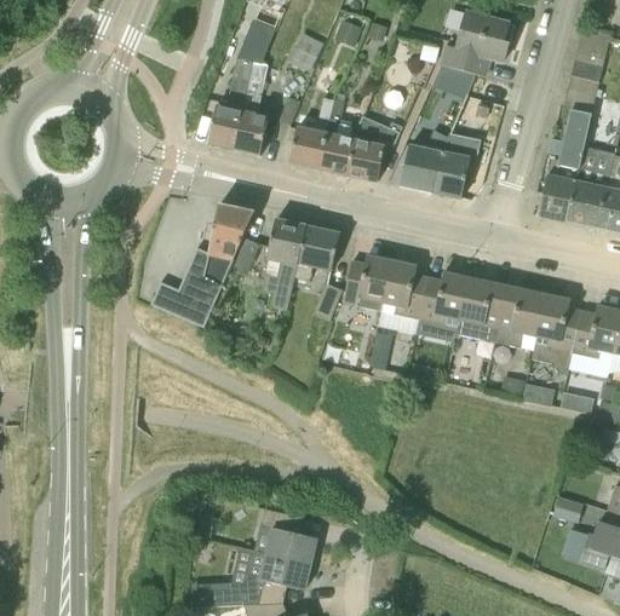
[(503,61),(509,42),(503,40),(507,22),(466,11),(457,49),(447,45),(442,64),(484,75),(489,57),(503,61)]
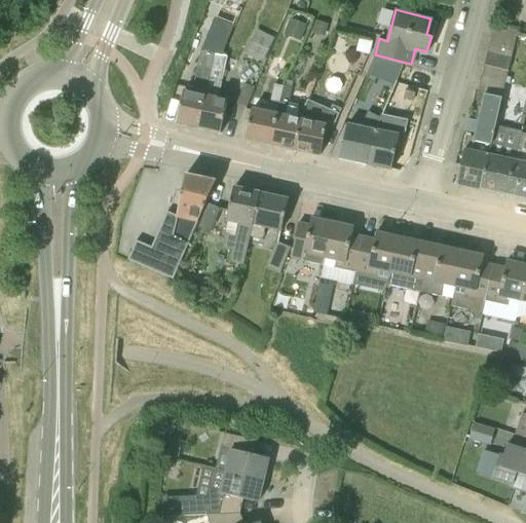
[(302,37),(307,22),(290,15),(285,31),(302,37)]
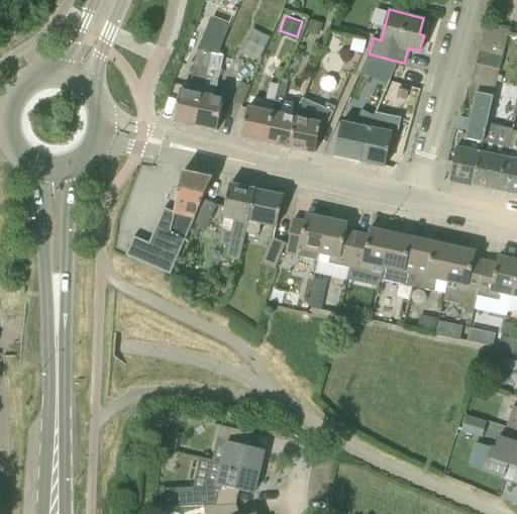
[(322,30),(324,19),(309,15),(306,26),(322,30)]
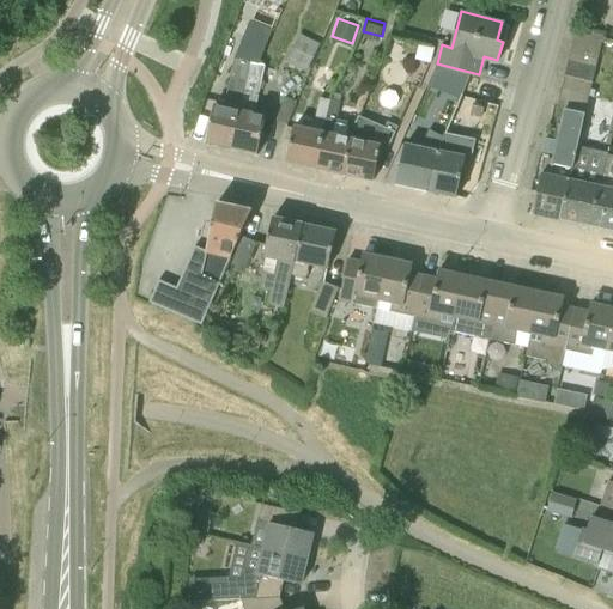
[(612,52),(612,43),(601,41),(604,32),(576,26),(572,42),(612,52)]
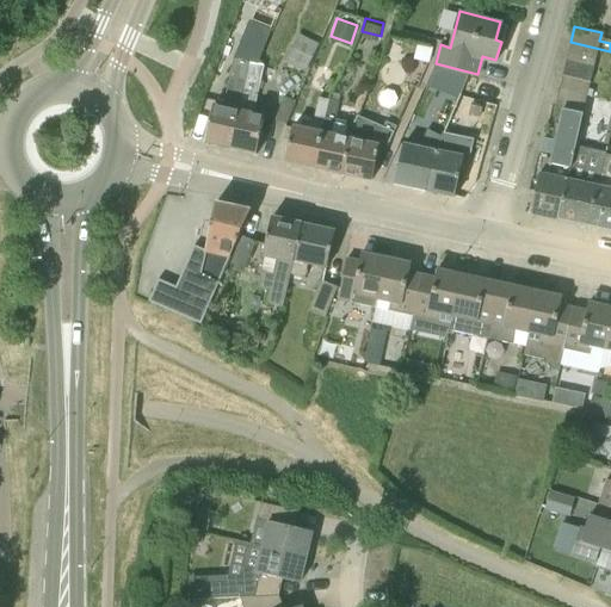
[(258,59),(263,36),(244,32),(239,54),(258,59)]
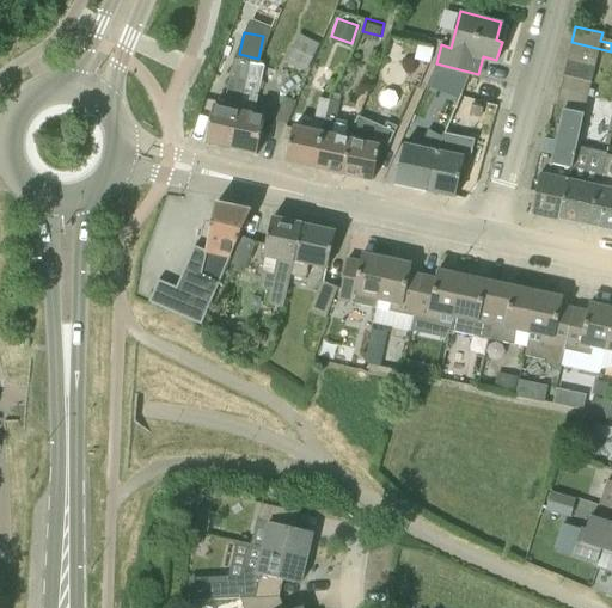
[(305,71),(319,41),(299,32),(285,60),(305,71)]
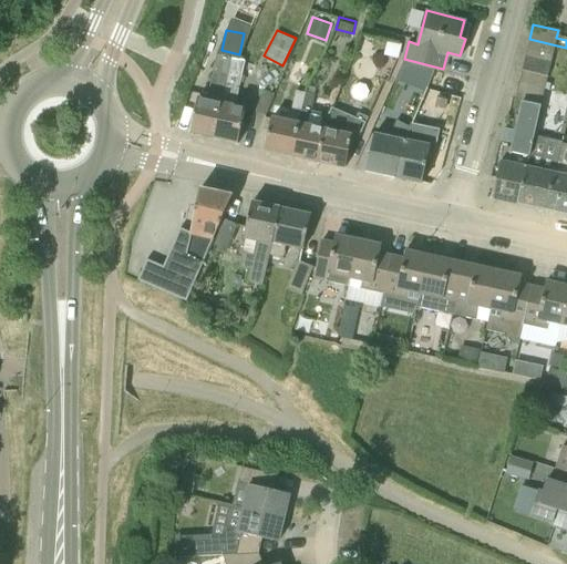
[(566,60),(566,59),(566,48),(529,39),(525,53),(560,62),(562,58),(566,60)]
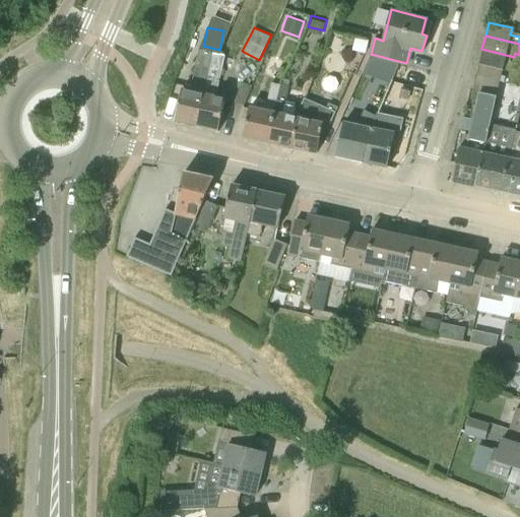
[(197,125),(212,51),(199,48),(190,89),(181,87),(175,119),(197,125)]
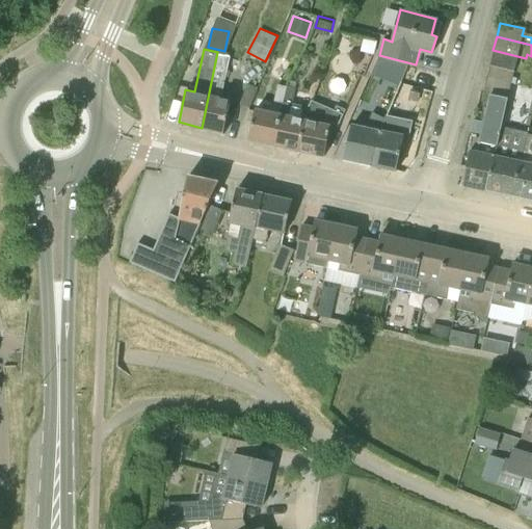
[(526,73),(526,71),(524,71),(526,63),(525,63),(526,58),(493,50),(489,63),(526,73)]
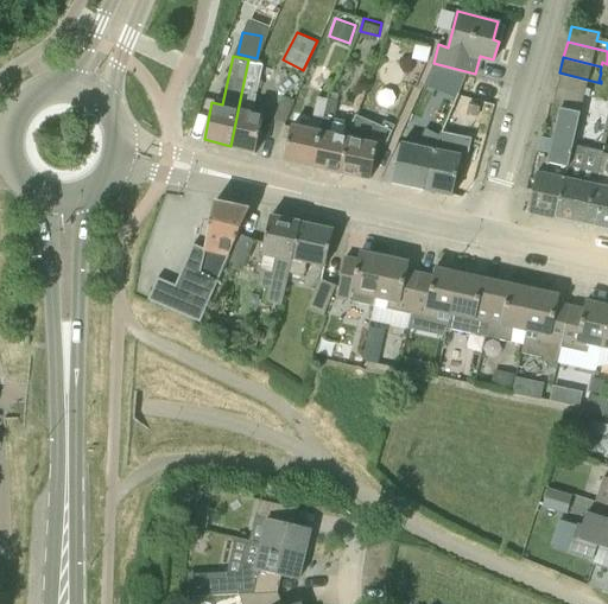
[(254,151),(263,113),(252,110),(263,62),(248,59),(230,146),(254,151)]
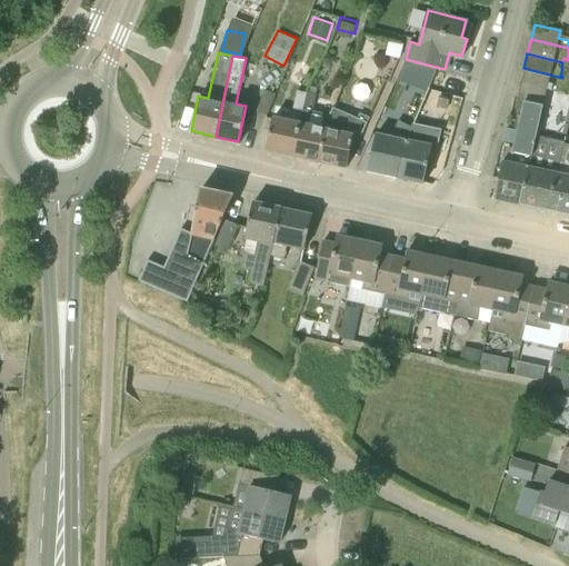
[(523,68),(520,82),(546,89),(548,81),(561,83),(562,78),(523,68)]
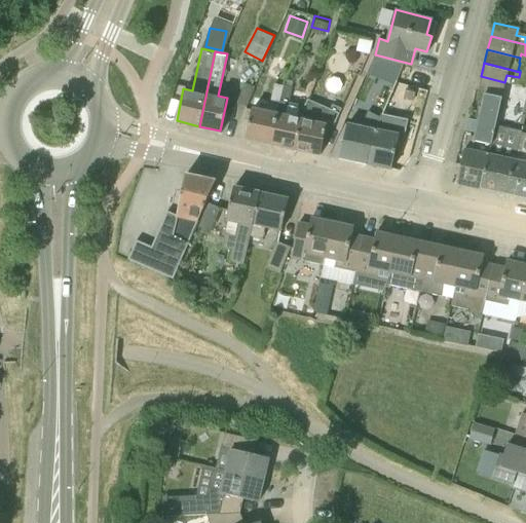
[(501,97),(503,86),(504,82),(481,76),(477,89),(484,90),(484,92),(501,97)]
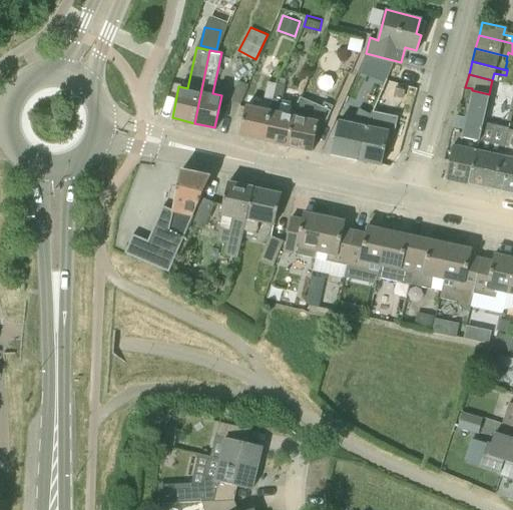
[(240,102),(248,83),(238,79),(230,98),(240,102)]
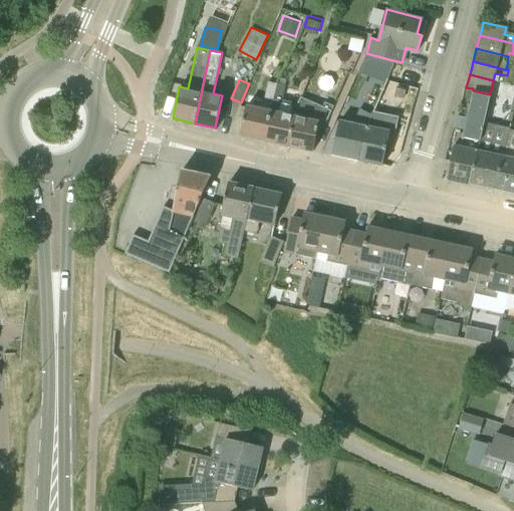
[(272,99),(276,82),(268,80),(264,97),(272,99)]
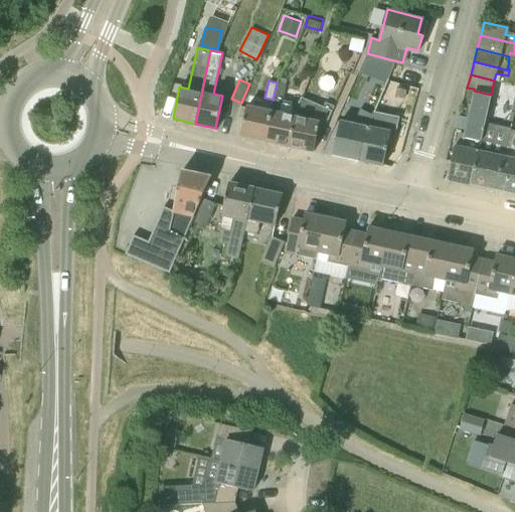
[(264,138),(288,144),(297,104),(282,100),(285,84),(277,82),(273,100),(271,109),(264,138)]
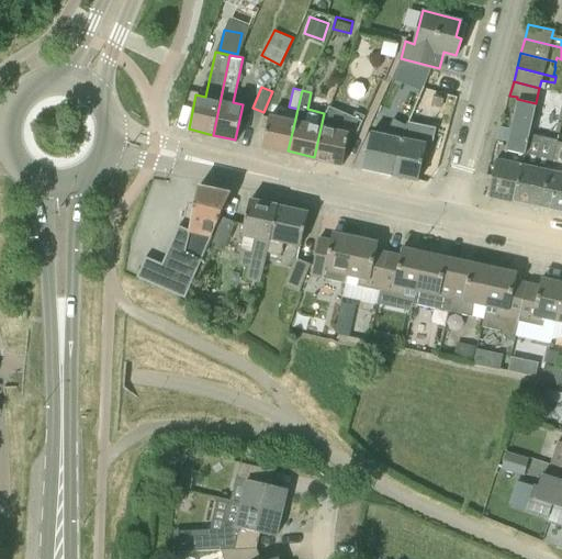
[(400,137),(411,111),(407,109),(413,97),(404,92),(386,133),(371,130),(363,167),(392,174),(400,137)]
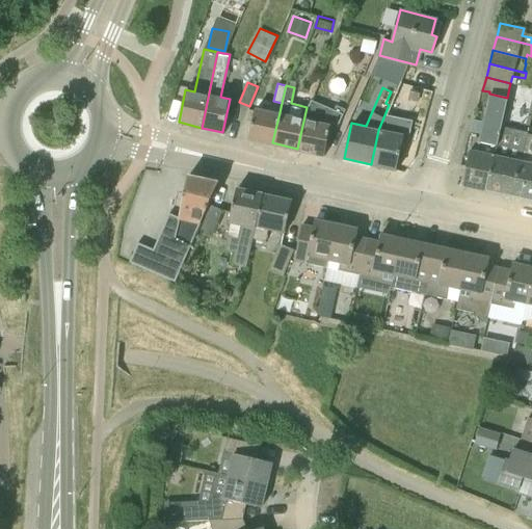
[(498,136),(506,102),(507,98),(489,94),(488,96),(491,97),(488,106),(486,106),(484,116),(487,117),(483,134),(498,136)]
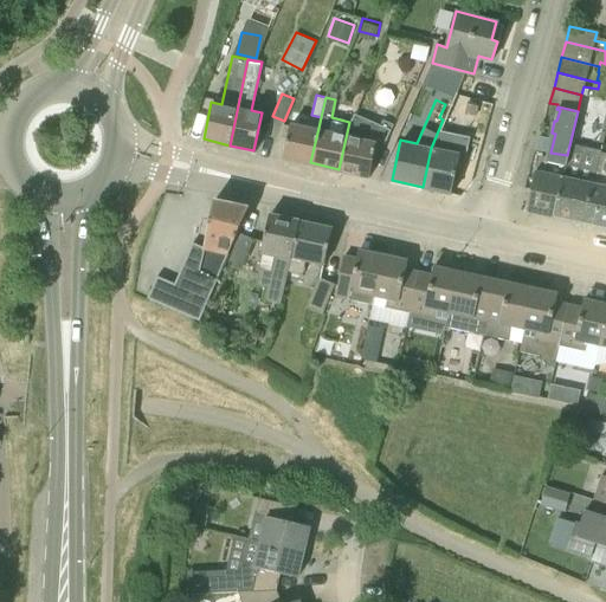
[(458,114),(447,110),(444,120),(443,120),(431,148),(423,187),(451,193),(459,154),(445,151),(459,115),(458,114)]
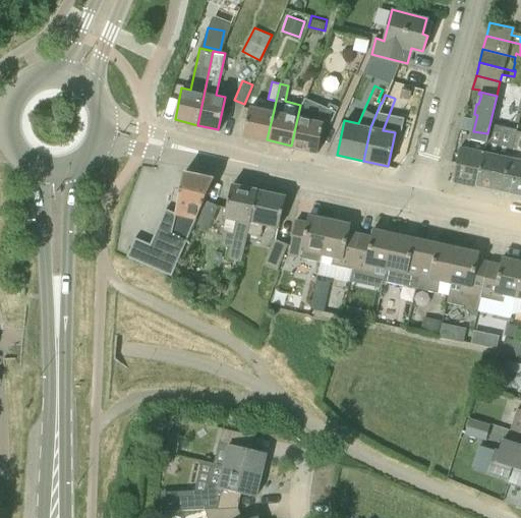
[(303,97),(300,105),(291,146),(317,151),(323,120),(324,119),(330,122),(338,105),(329,101),(327,106),(303,97)]
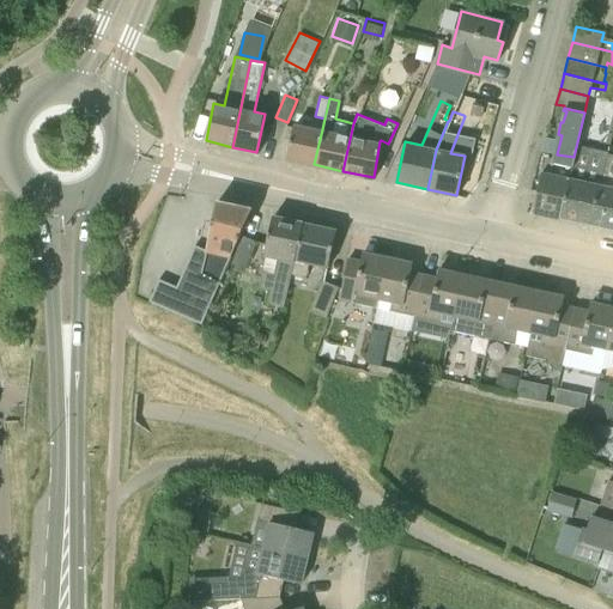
[(314,164),(322,129),(293,123),(286,158),(314,164)]
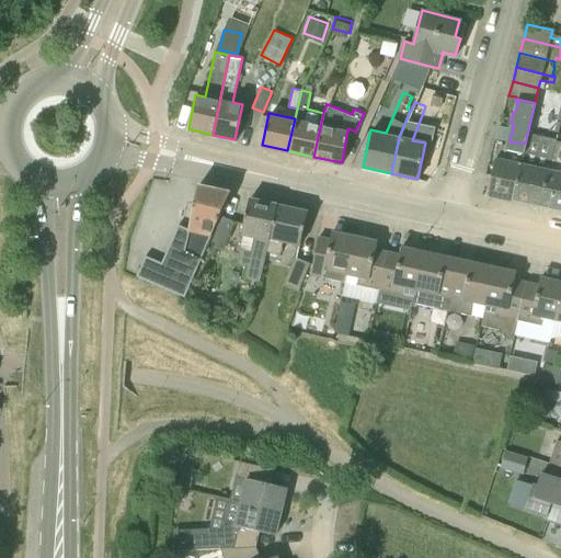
[(549,168),(556,139),(542,137),(536,166),(522,162),(513,200),(541,205),(550,168),(549,168)]
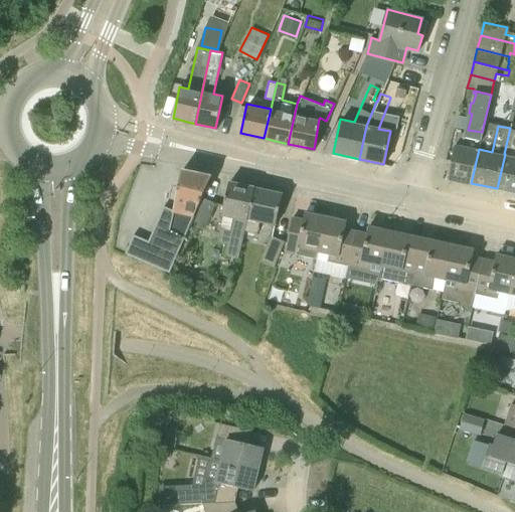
[(478,149),(482,132),(468,130),(464,146),(457,145),(456,144),(447,177),(471,183),(479,149),(478,149)]
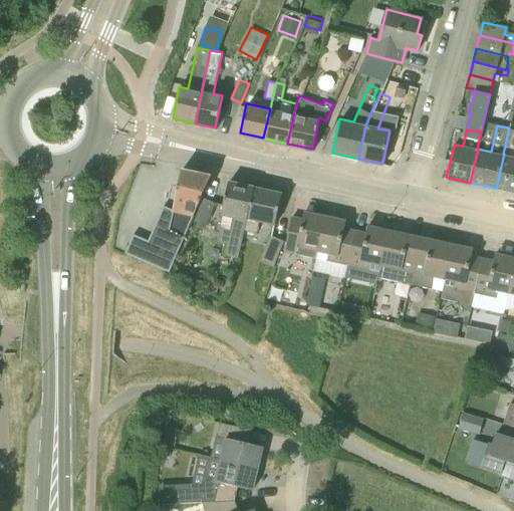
[(513,156),(504,154),(496,188),(513,192),(513,156)]
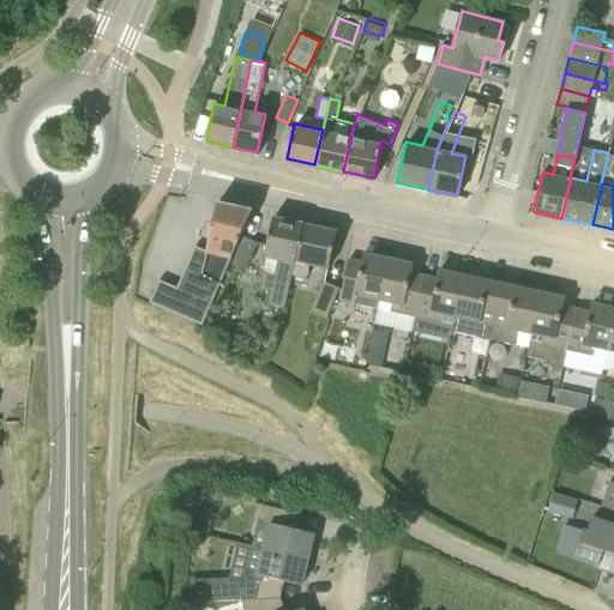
[(216,203),(205,253),(193,247),(174,290),(157,283),(148,302),(199,326),(228,263),(241,231),(252,210),(216,203)]
